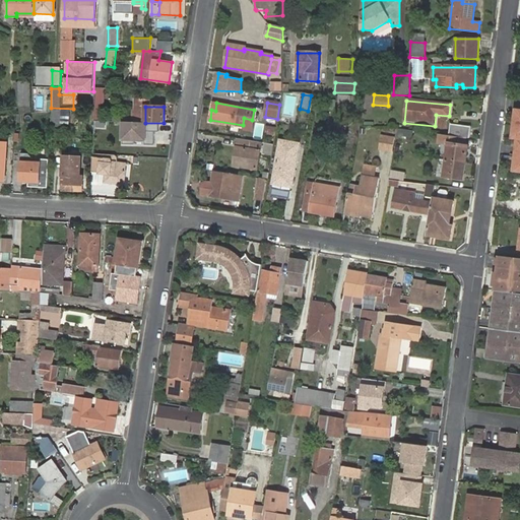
[(33,121),(31,114),(17,116),(18,123),(33,121)]
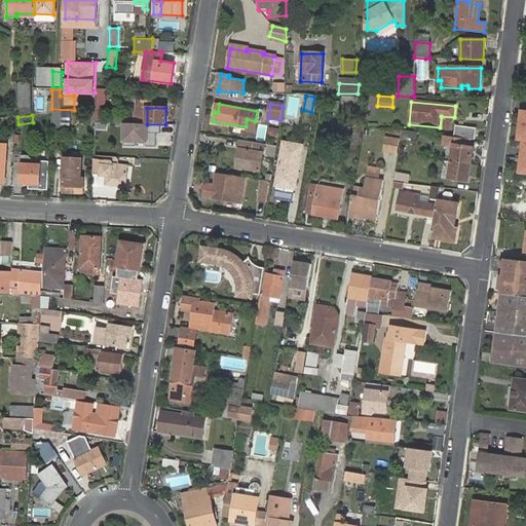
[(245,129),(253,132),(255,121),(247,119),(246,126),(245,129)]
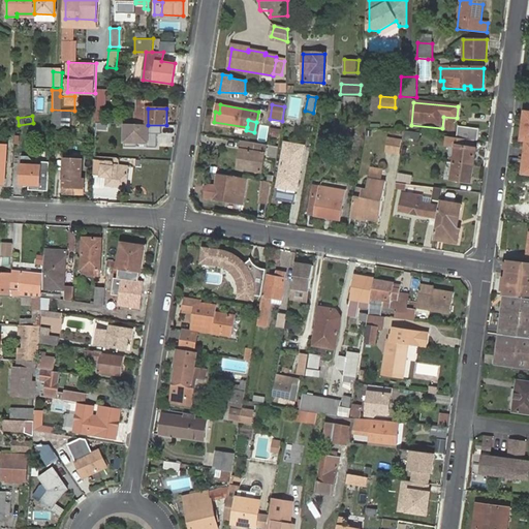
[(119,144),(145,144),(146,122),(120,122),(119,144)]
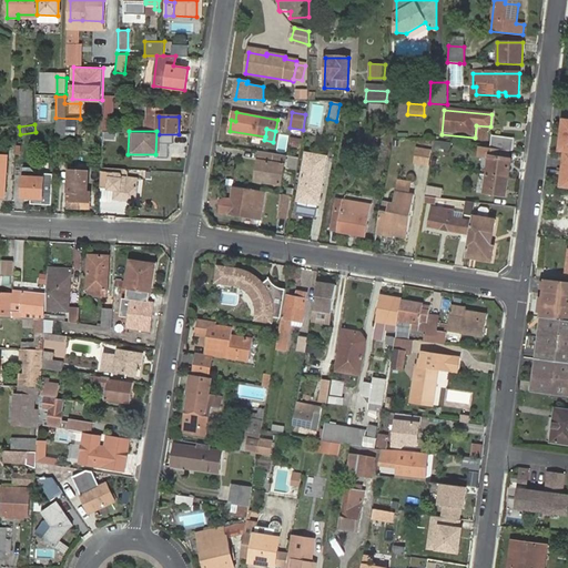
[(504,150),(513,151),(514,140),(490,138),(489,149),(504,150)]
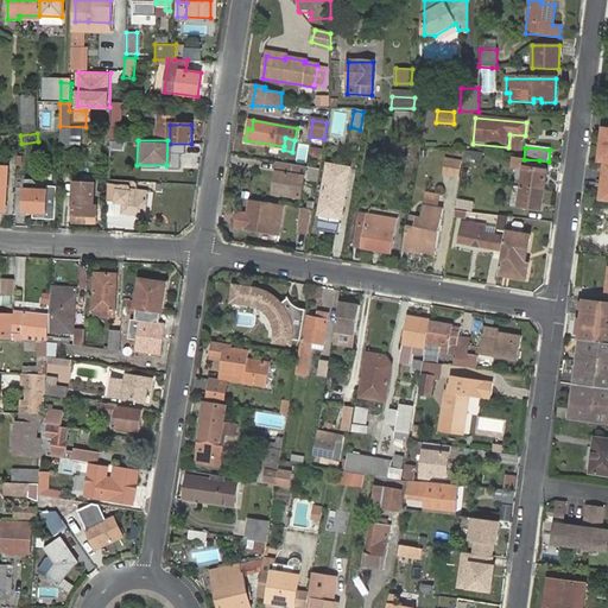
[(482,154),(464,152),(462,163),(469,164),(470,162),(481,163),(482,154)]
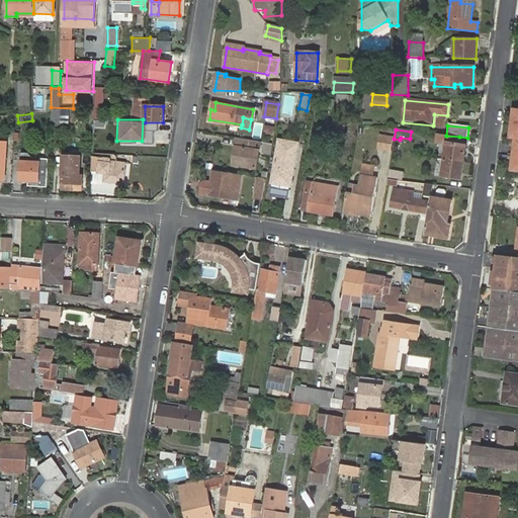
[(463,162),(465,146),(458,145),(459,137),(446,136),(437,135),(436,144),(446,145),(444,160),(463,162)]
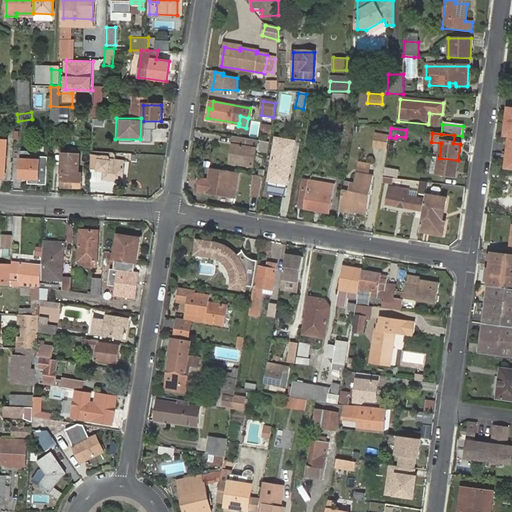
[(252,167),(257,140),(235,136),(233,136),(229,163),(252,167)]
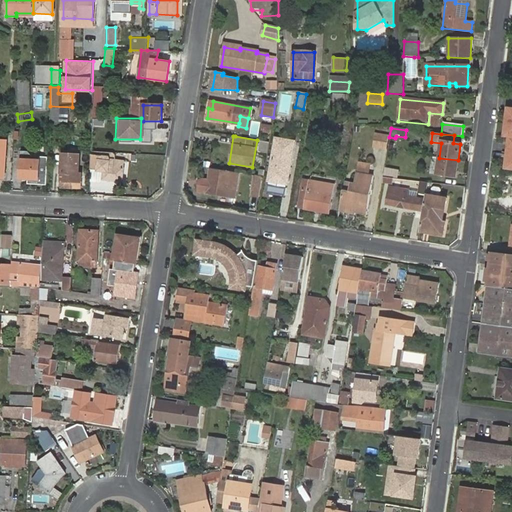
[(387,139),(374,136),(372,149),(384,152),(387,139)]
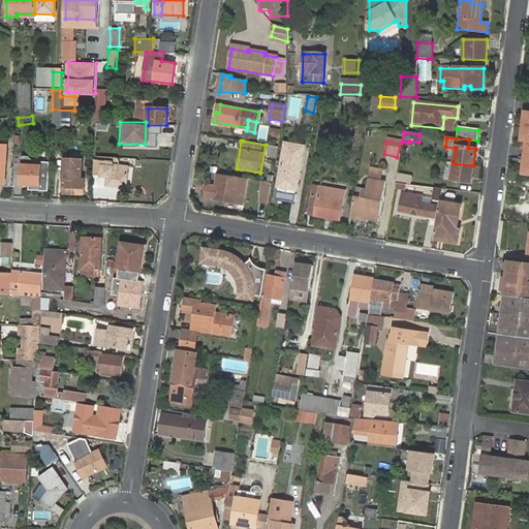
[(277,190),(276,197),(294,201),(296,193),(292,193),(293,188),(297,189),(304,147),(283,144),(277,186),(281,187),(280,191),(277,190)]
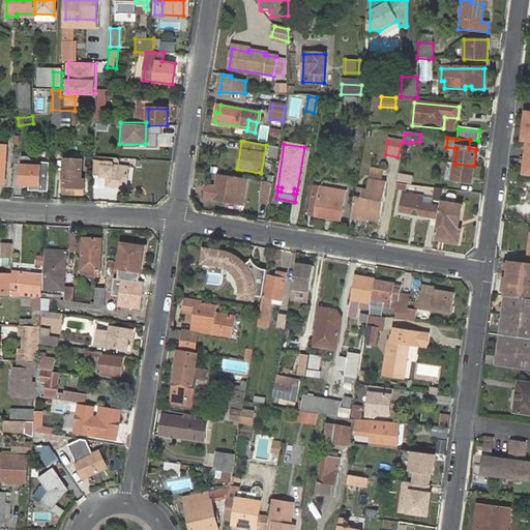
[(34,160),(30,155),(22,154),(21,184),(40,186),(42,160),(34,160)]
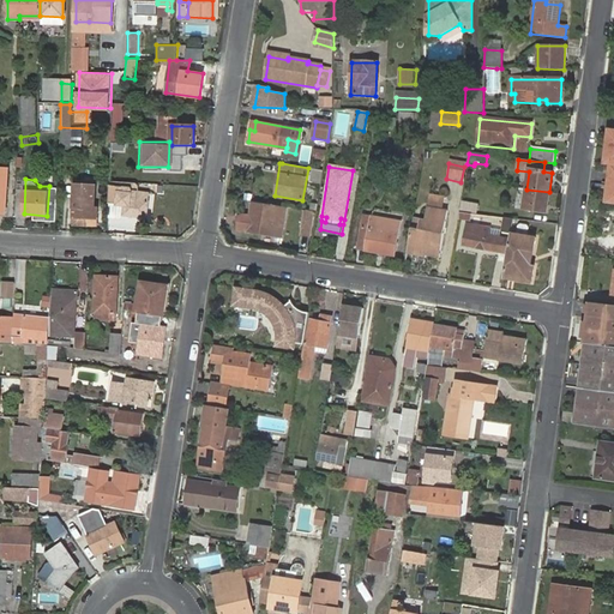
[(76,186),(74,224),(83,226),(83,218),(92,218),(95,187),(76,186)]
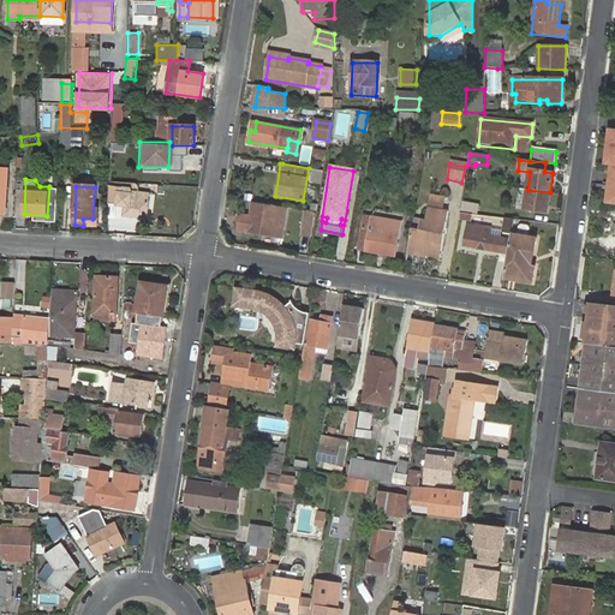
[(131,192),(131,190),(111,189),(109,203),(125,206),(124,209),(133,209),(133,216),(147,218),(149,202),(148,201),(149,193),(131,192)]
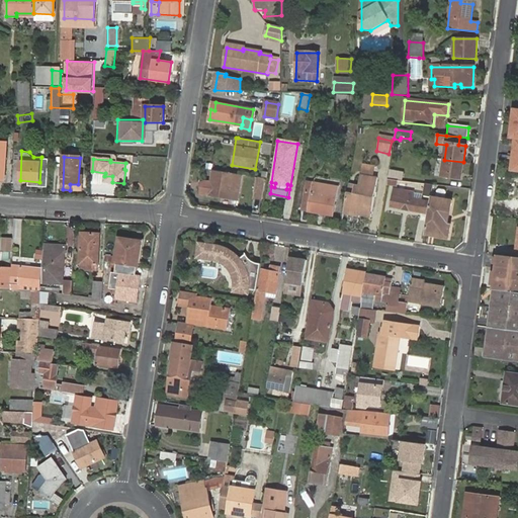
[(463,162),(444,160),(442,177),(461,180),(463,162)]
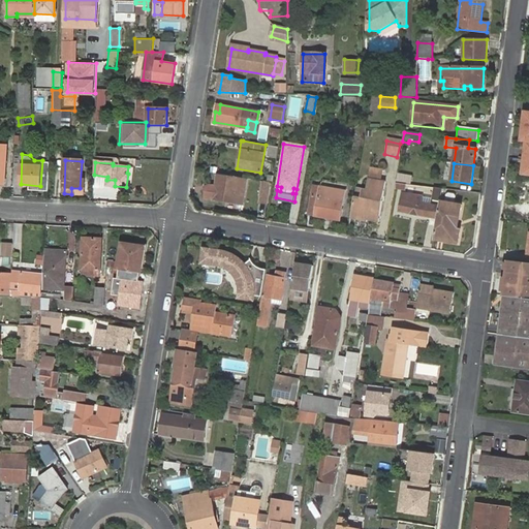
[(370,168),(368,179),(380,181),(382,172),(370,168)]
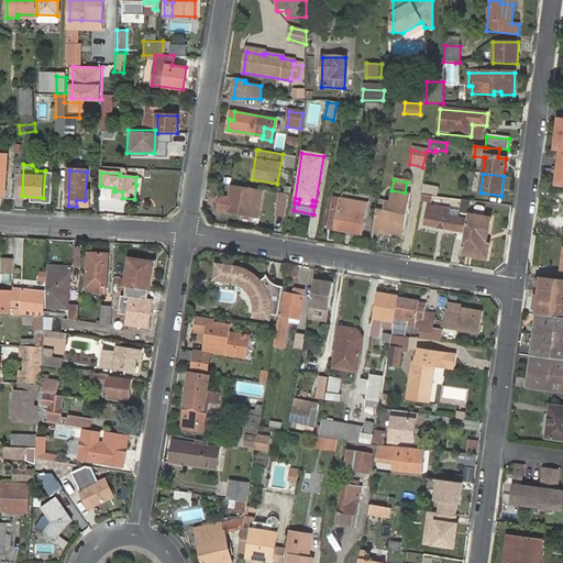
[(220,200),(219,211),(260,218),(265,190),(233,185),(231,199),(224,198),(220,200)]
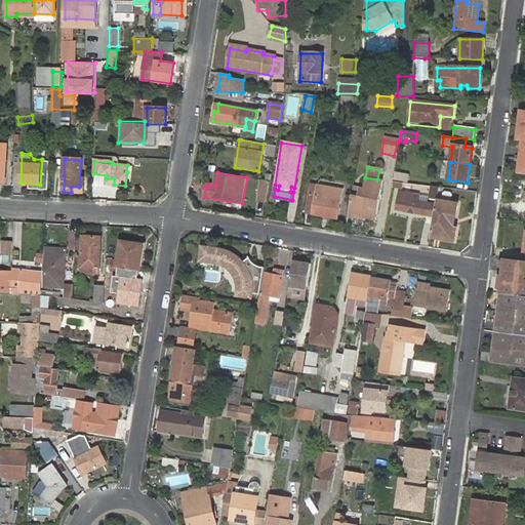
[(408,174),(394,172),(393,180),(407,183),(408,174)]
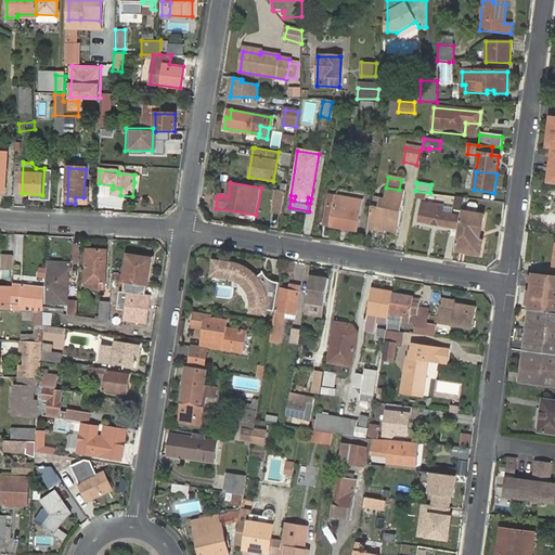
[(372,206),(369,226),(386,229),(387,226),(398,227),(404,191),(399,190),(386,188),(384,199),(379,199),(378,207),(372,206)]
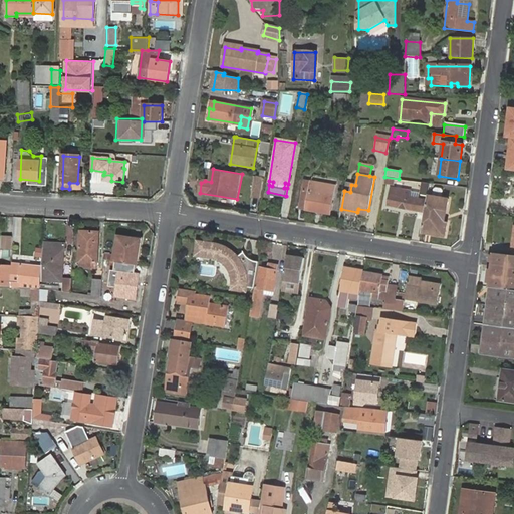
[(251,197),(259,199),(262,178),(254,177),(251,197)]
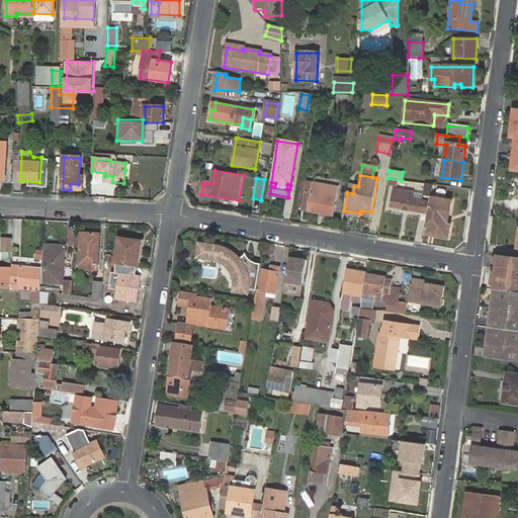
[(326,189),(326,186),(307,182),(303,210),(333,216),(335,197),(327,195),(328,189),(326,189)]
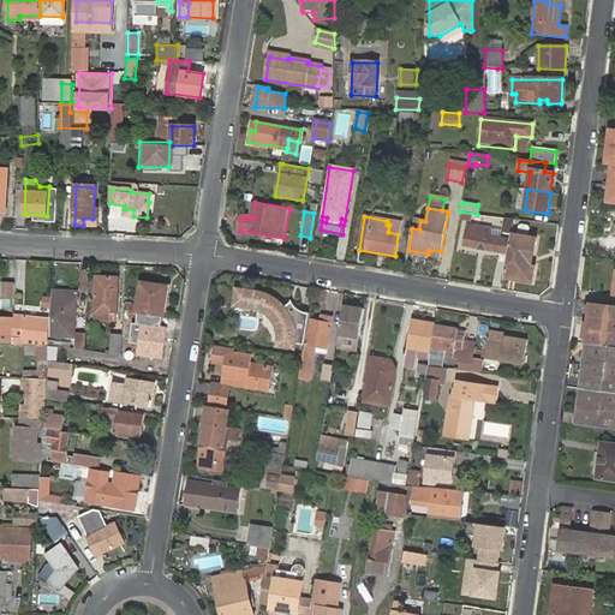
[(512,233),(514,219),(506,219),(502,234),(512,234),(512,233)]
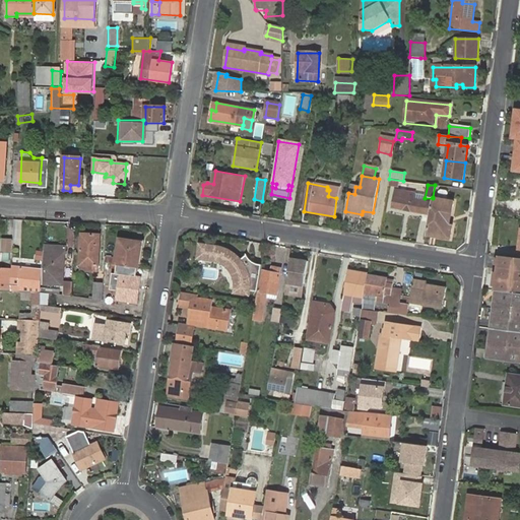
[(338,189),(327,187),(327,190),(329,190),(328,196),(336,198),(338,189)]
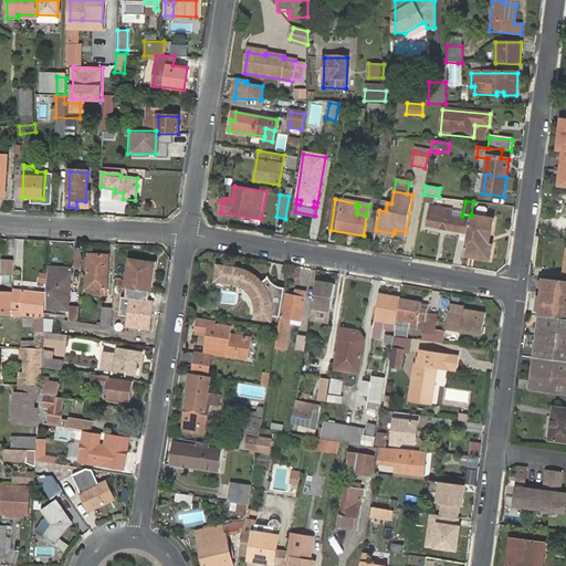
[(478,208),(477,216),(488,217),(489,209),(486,207),(481,206),(478,208)]
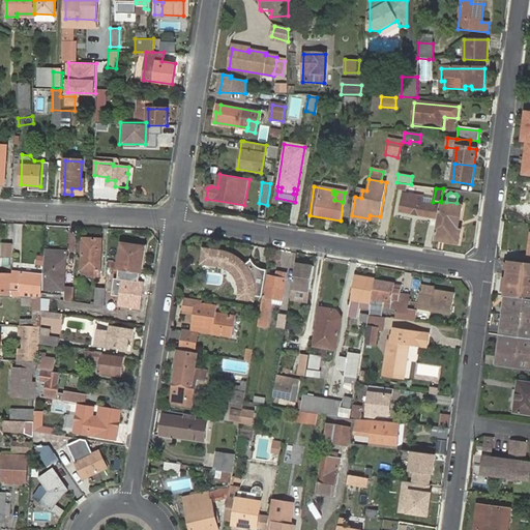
[(401,212),(431,217),(432,206),(422,205),(423,198),(404,194),(401,212)]
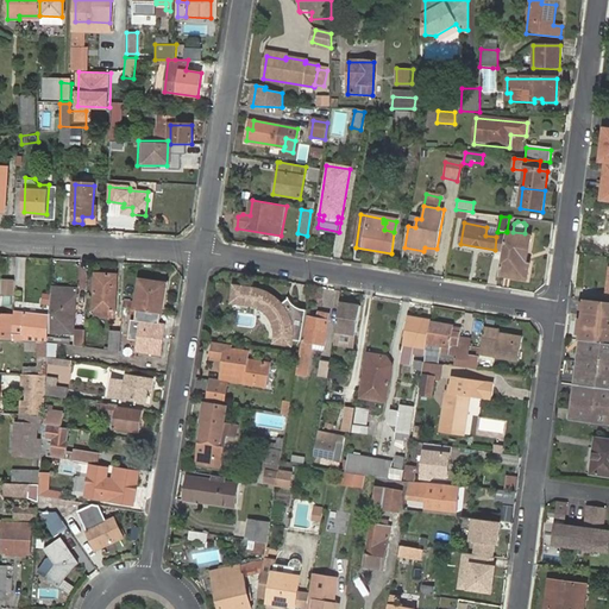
[(513,232),(507,231),(507,232),(502,257),(498,277),(515,280),(515,275),(528,277),(531,265),(521,264),(522,257),(525,257),(529,252),(533,234),(525,233),(513,232)]
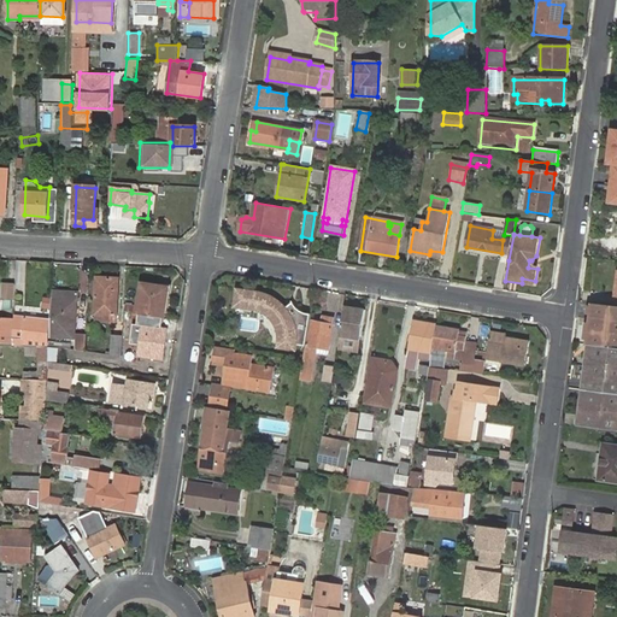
[(98,278),(95,315),(110,315),(110,323),(116,323),(119,280),(98,278)]
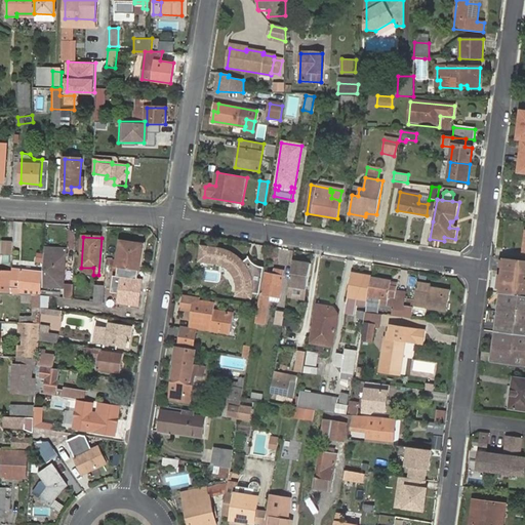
[(122,241),(117,267),(138,271),(143,252),(139,252),(140,244),(122,241)]
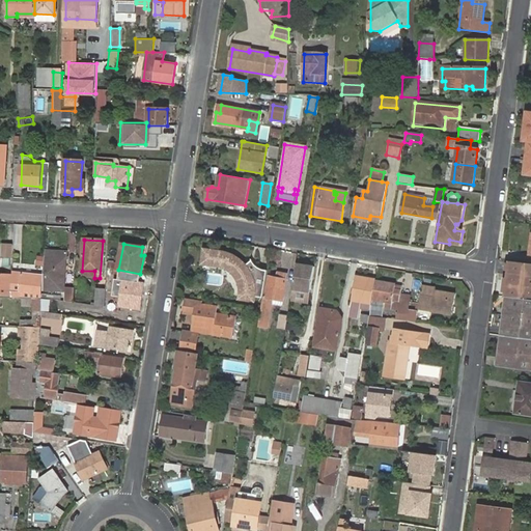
[(3,246),(2,258),(12,259),(14,246),(3,246)]
